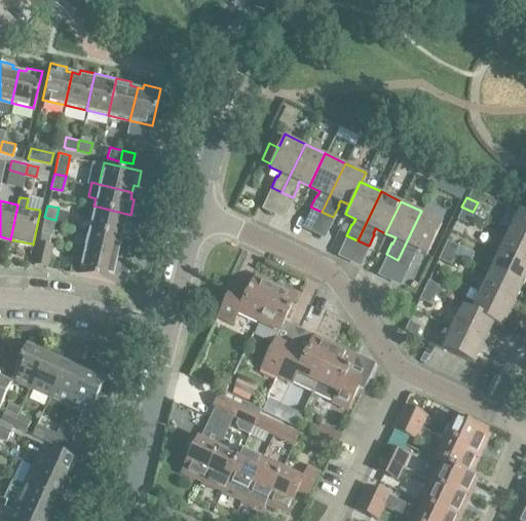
[(130,215),(94,206),(88,227),(125,236),(130,215)]
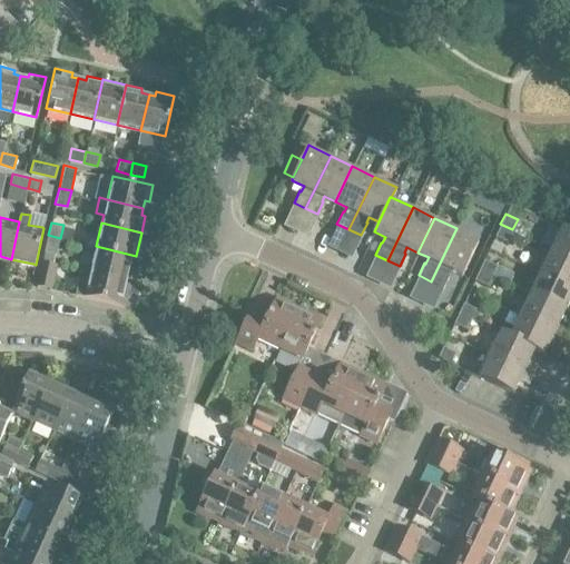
[(513,230),(500,224),(495,234),(508,240),(513,230)]
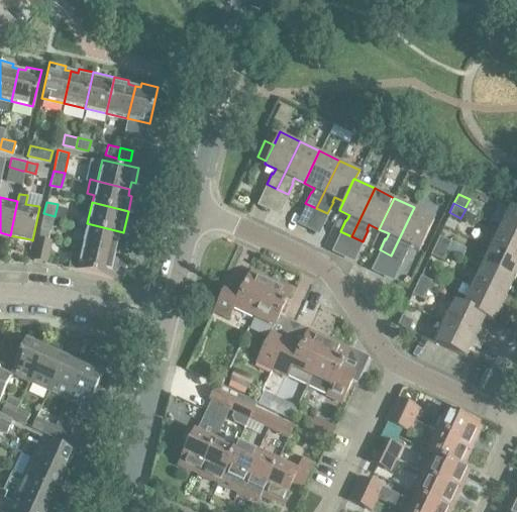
[(516,208),(509,205),(499,224),(516,232),(516,208)]
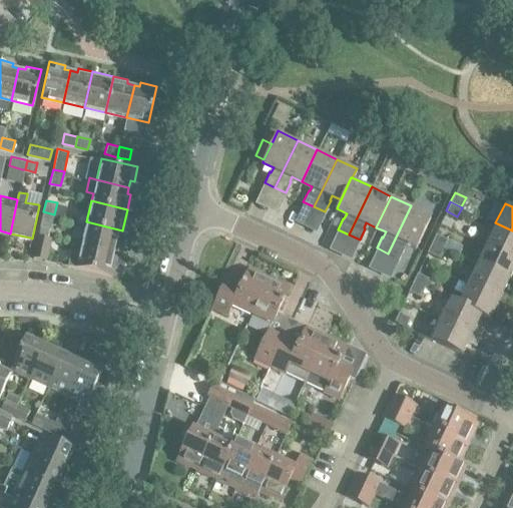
[(430,214),(411,205),(388,254),(399,259),(404,247),(403,246),(405,241),(415,245),(430,214)]
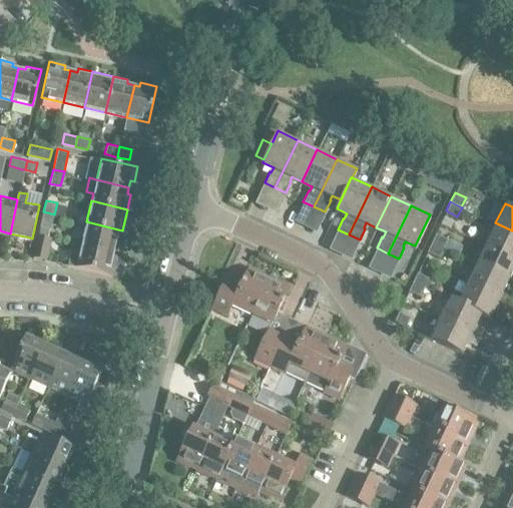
[(54,214),(43,211),(40,225),(51,227),(54,214)]
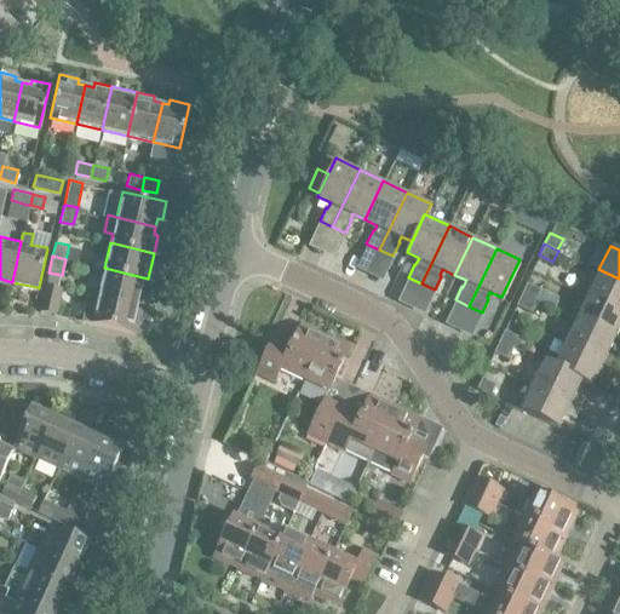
[(148,279),(104,268),(98,293),(138,303),(139,296),(143,297),(148,279)]
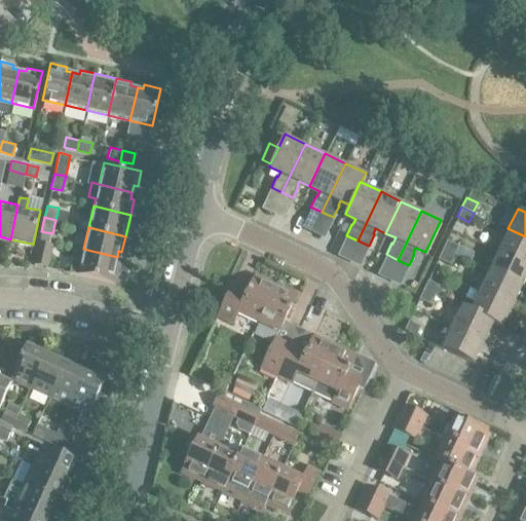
[(525,236),(508,228),(498,249),(525,261),(525,236)]
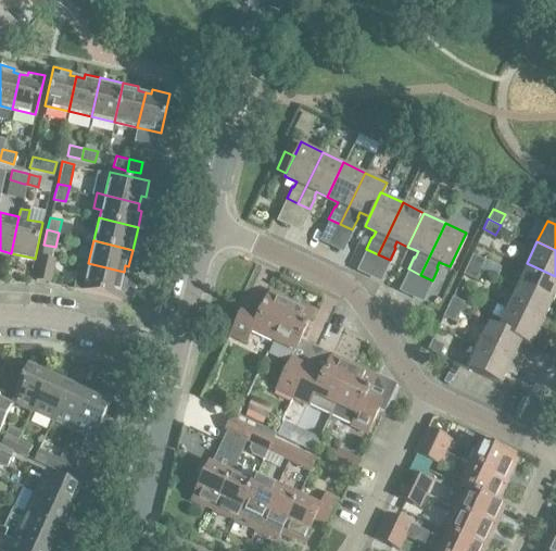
[(51,254),(41,252),(35,277),(50,282),(57,257),(51,254)]
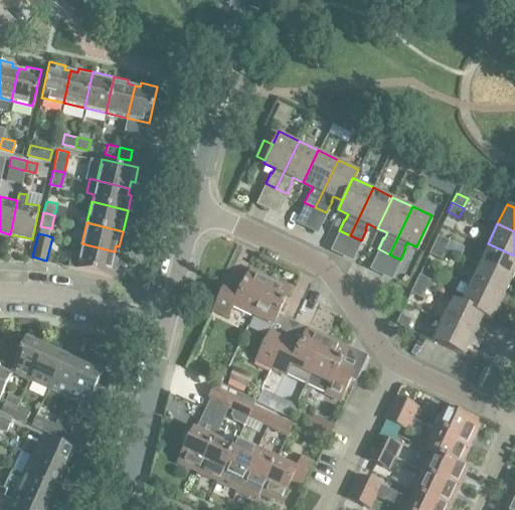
[(438,233),(434,242),(445,247),(449,238),(438,233)]
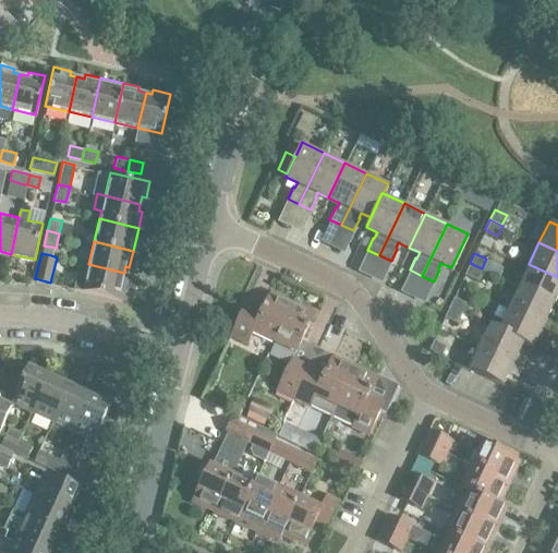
[(88,264),(82,263),(79,278),(85,280),(83,288),(122,297),(125,280),(122,279),(124,273),(88,264)]
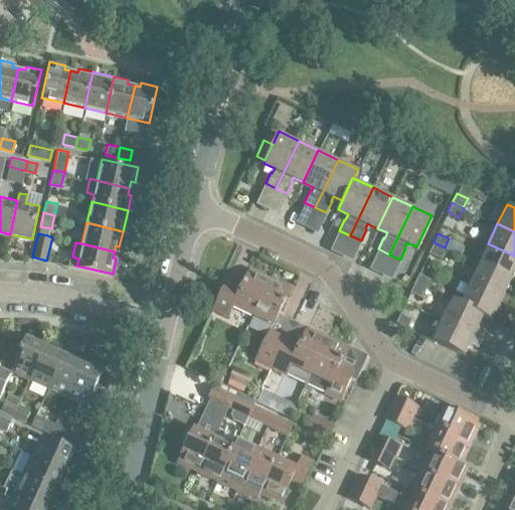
[(445,247),(434,242),(430,251),(441,257),(445,247)]
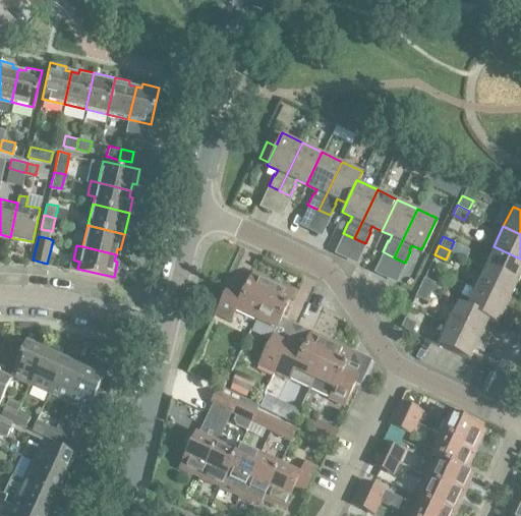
[(520,259),(494,246),(484,267),(516,281),(520,271),(520,259)]
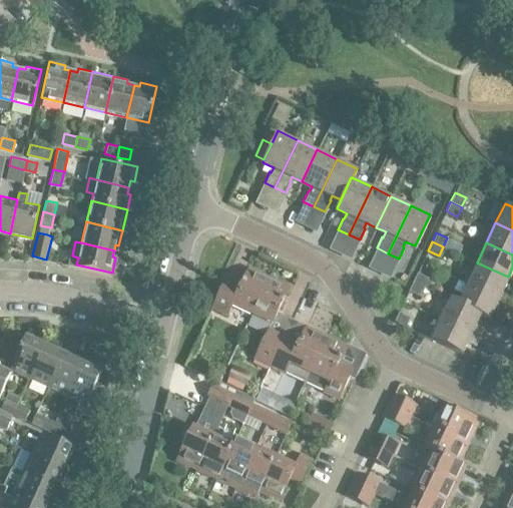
[(477,263),(468,282),(508,301),(512,292),(503,288),(508,277),(477,263)]
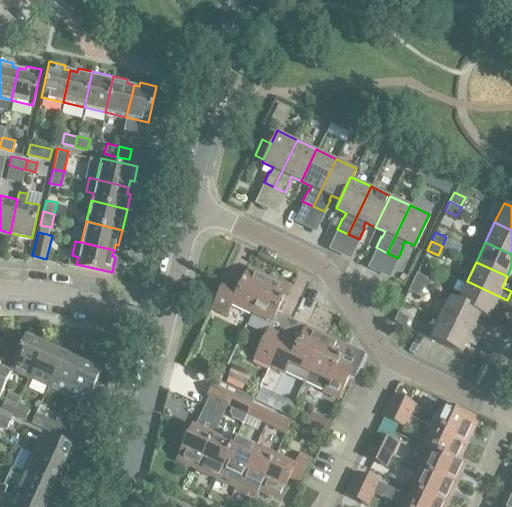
[(242,281),(227,274),(211,306),(226,313),(231,303),(250,312),(268,274),(249,265),(242,281)]
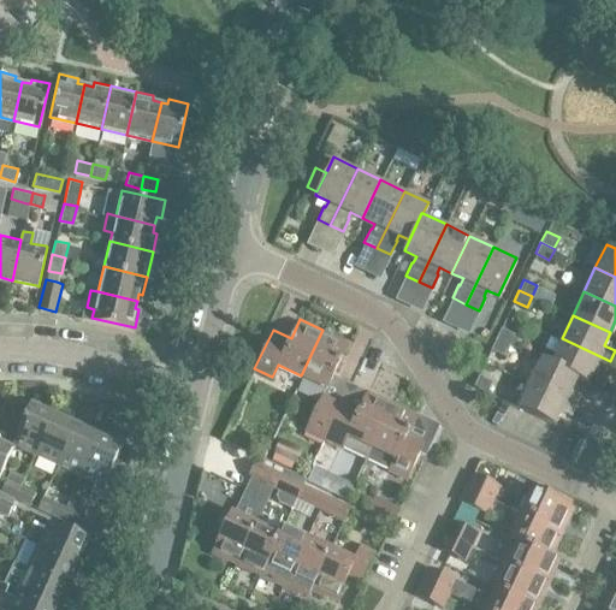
[(497,337),(509,343),(515,332),(502,326),(497,337)]
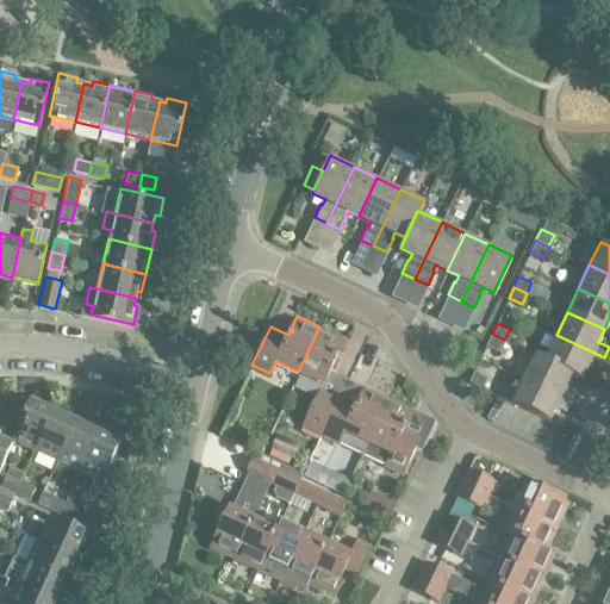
[(344,337),(319,327),(298,372),(323,384),(344,337)]
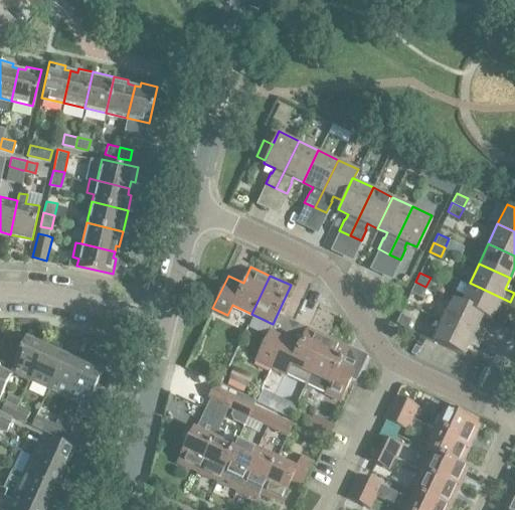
[(425,287),(415,282),(410,291),(421,296),(425,287)]
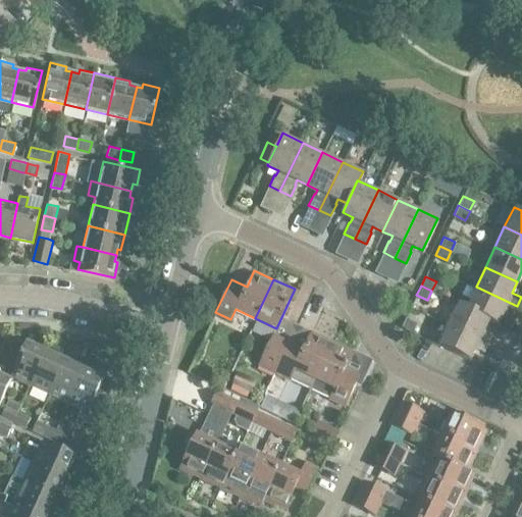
[(466,307),(488,318),(498,322),(504,311),(512,315),(517,306),(476,287),(466,307)]
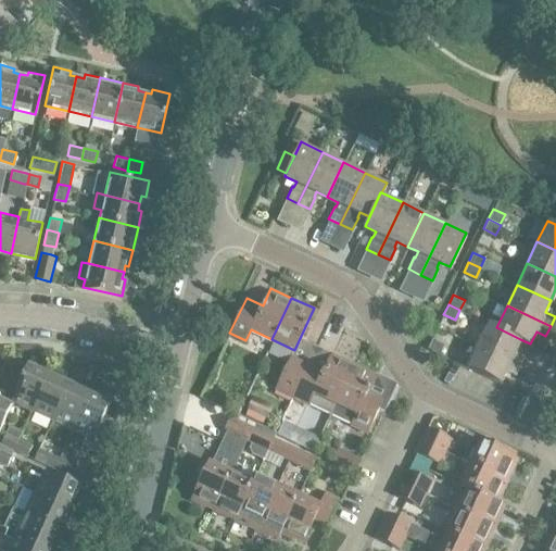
[(487,322),(477,343),(519,364),(523,354),(515,350),(520,339),(496,327),(487,322)]
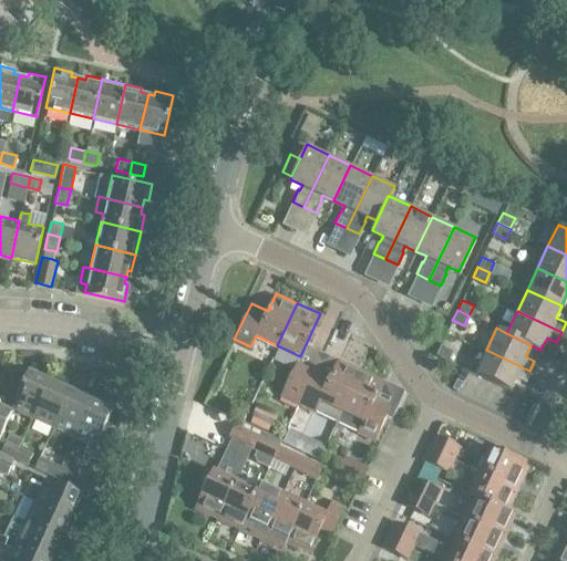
[(435,353),(449,360),(453,349),(441,343),(435,353)]
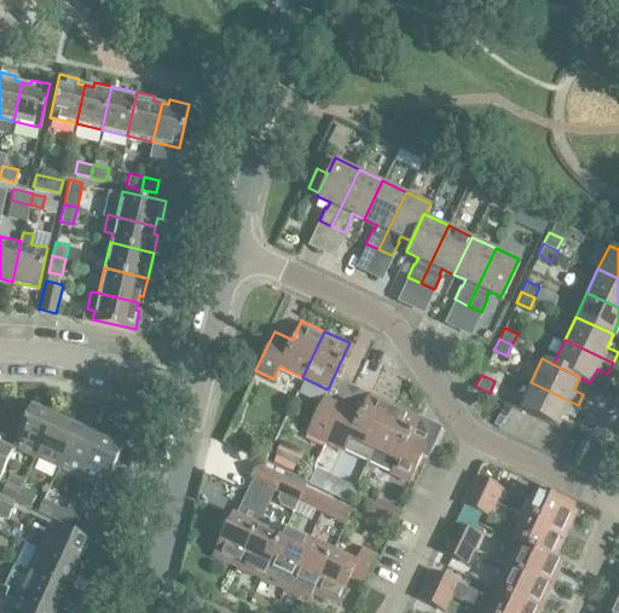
[(578,405),(531,382),(519,406),(557,424),(563,411),(573,416),(578,405)]
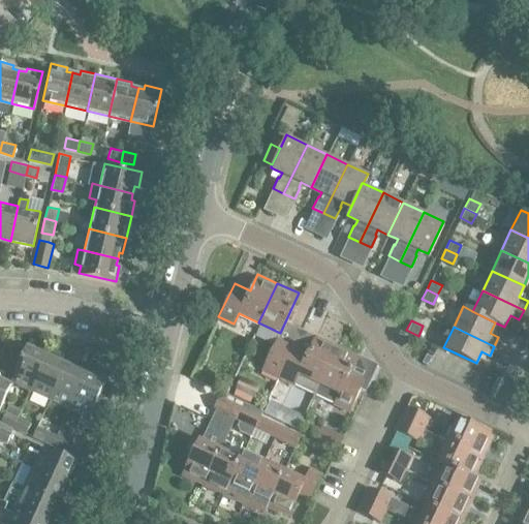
[(277,376),(293,342),(277,334),(260,369),(261,370),(260,372),(275,378),(276,376),(277,376)]
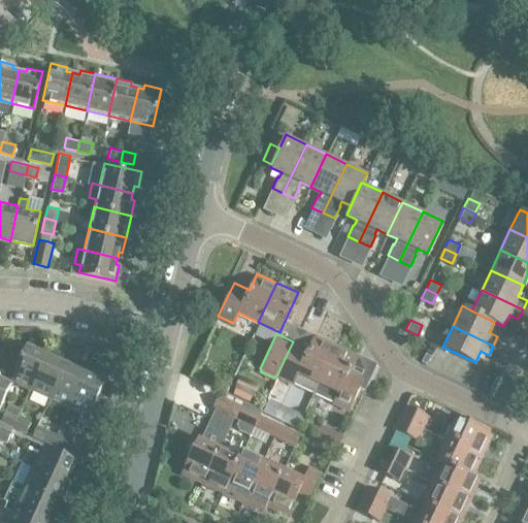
[(308,349),(293,341),(276,376),(293,384),(294,382),(314,391),(318,382),(335,345),(315,335),(308,349)]
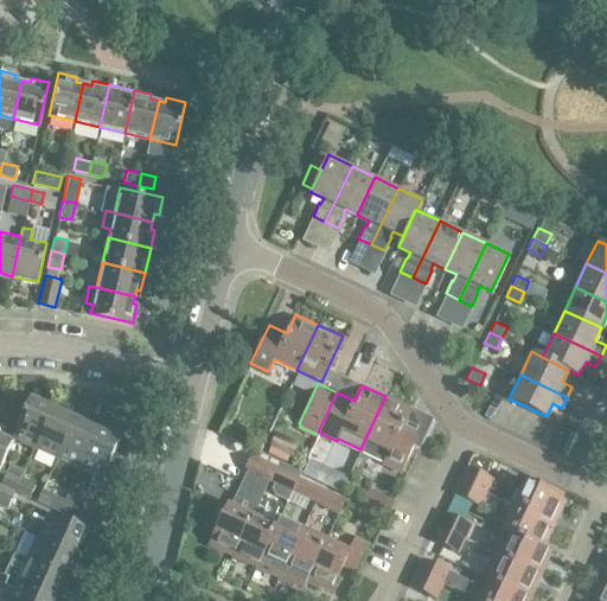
[(31,392),(11,434),(13,435),(34,445),(53,403),(31,392)]
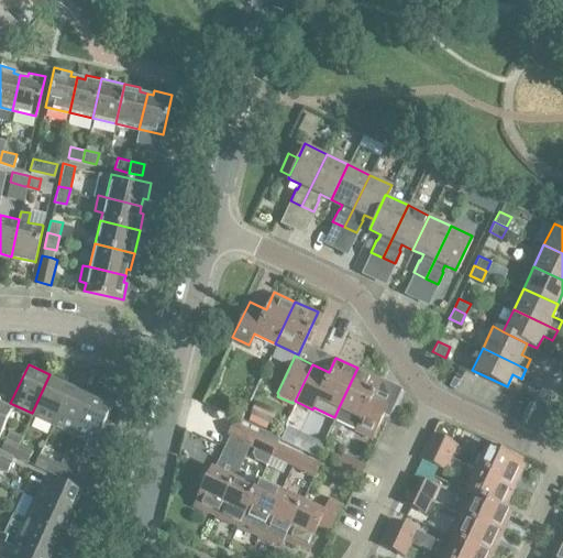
[(339,407),(334,417),(355,428),(372,436),(386,405),(371,398),(379,379),(357,368),(339,407)]
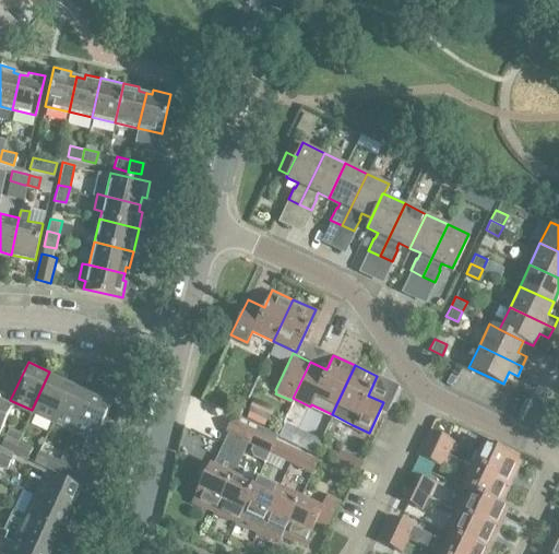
[(49,372),(32,410),(52,420),(70,381),(49,372)]
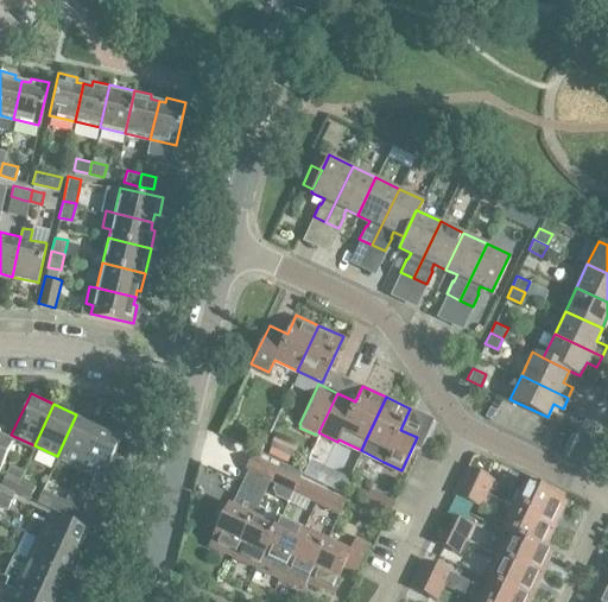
[(76,414),(57,456),(80,466),(99,424),(76,414)]
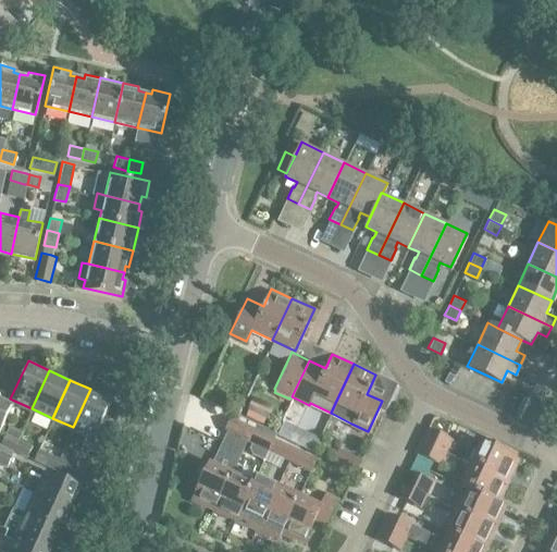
[(111,399),(90,389),(73,427),(84,432),(77,445),(107,458),(114,422),(102,417),(111,399)]
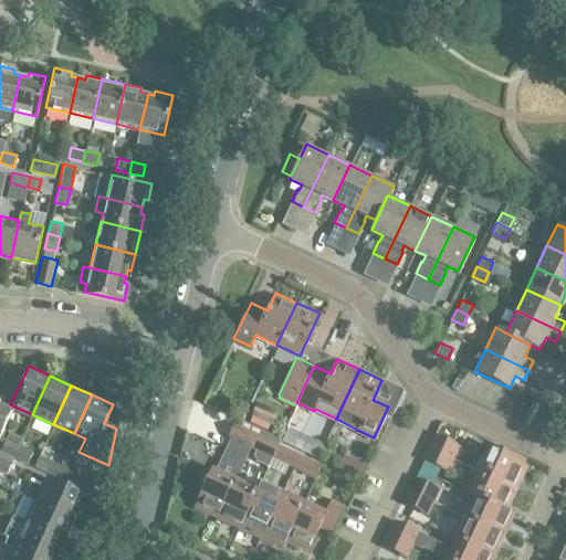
[(10,407),(0,401),(0,433),(12,405),(10,404),(10,407)]
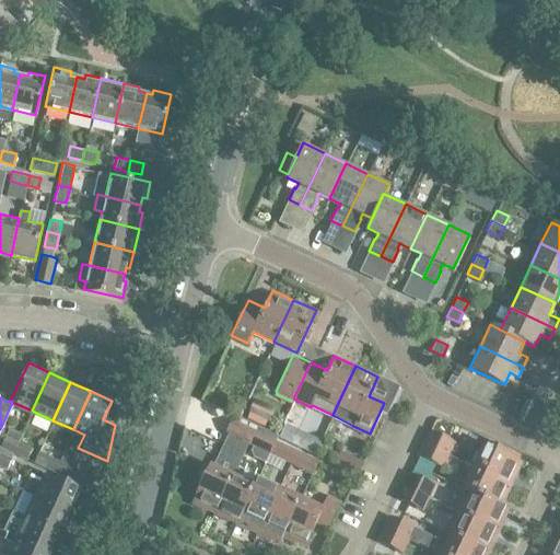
[(247,441),(254,427),(232,417),(225,431),(247,441)]
